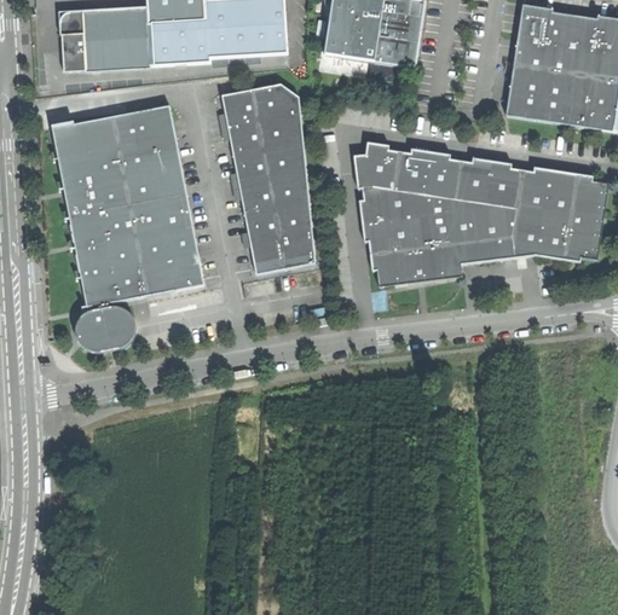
[(152,21),(155,63),(212,61),(211,56),(288,51),(284,0),(206,0),(207,17),(152,21)]
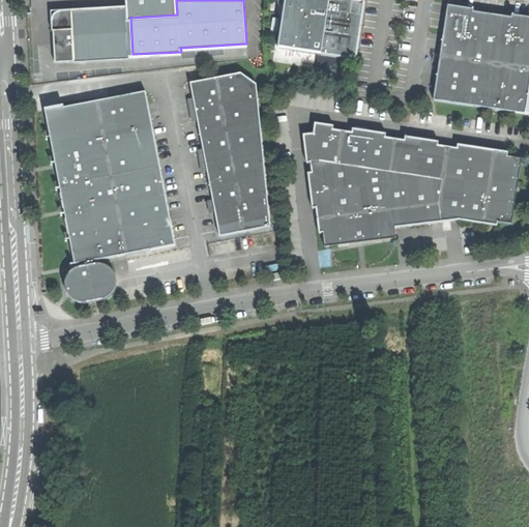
[(284,0),(276,45),(355,57),(360,25),(364,0),(284,0)]
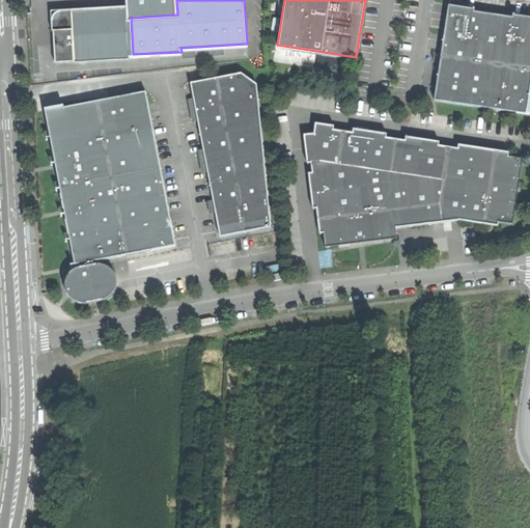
[(433,99),(528,112),(529,96),(529,91),(528,91),(529,80),(529,15),(511,11),(511,15),(473,9),(473,5),(448,2),(433,99)]
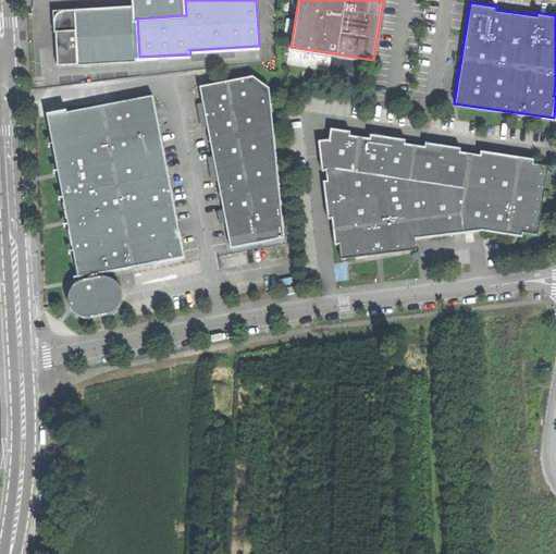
[(137,61),(134,4),(73,8),(73,9),(63,10),(63,11),(58,12),(54,15),(56,37),(58,63),(77,62),(77,63),(137,61)]
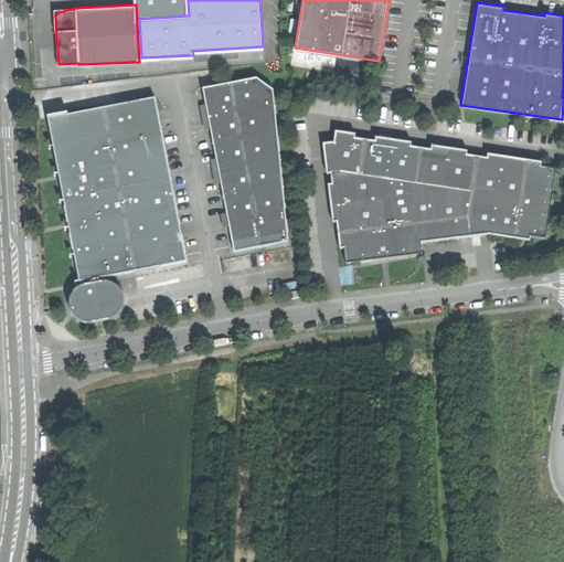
[(258,76),(204,86),(236,250),(289,239),(275,87),(258,76)]
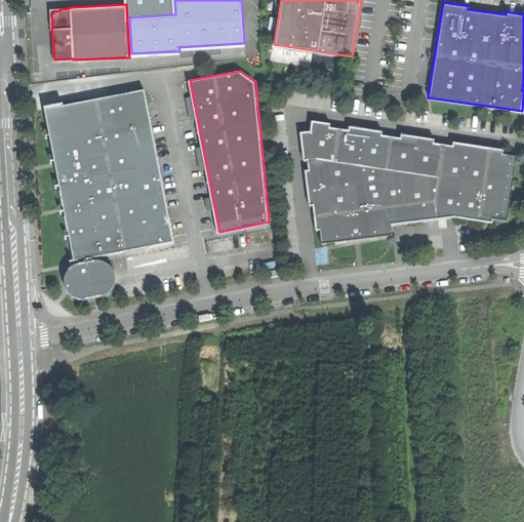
[(145,88),(46,109),(63,190),(76,259),(80,258),(94,255),(174,240),(145,88)]
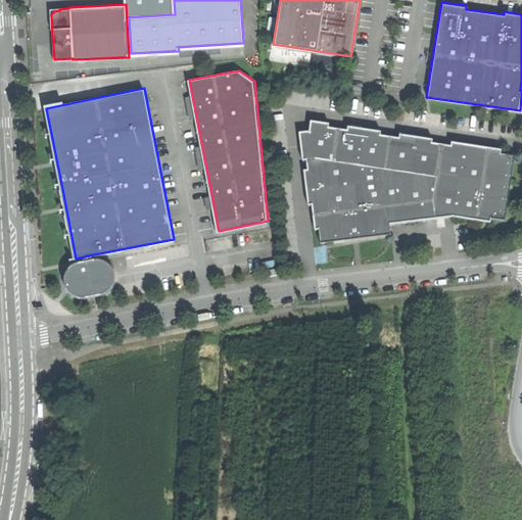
[(513,157),(514,152),(500,149),(500,146),(451,139),(449,143),(431,140),(431,137),(398,132),(398,136),(380,133),(380,129),(346,124),(346,128),(328,126),(328,122),(310,119),(309,129),(297,130),(301,158),(305,157),(306,168),(302,169),(306,202),(311,202),(314,228),(317,228),(319,241),(324,241),(324,238),(384,231),(384,233),(390,232),(388,222),(415,219),(449,215),(489,220),(490,217),(504,219),(505,214),(502,213),(507,183),(511,157),(513,157)]
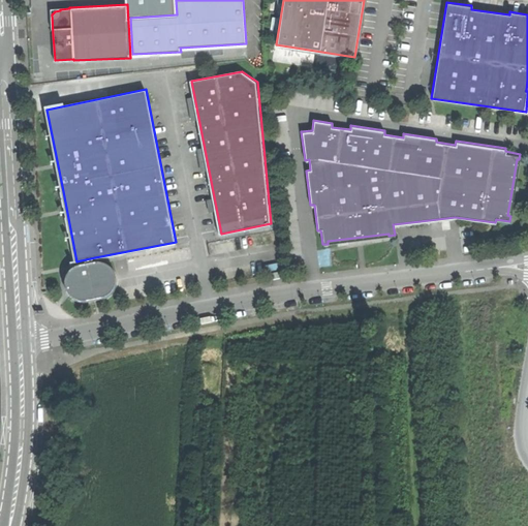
[(103,261),(96,261),(82,264),(78,265),(71,269),(68,275),(66,282),(68,289),(71,295),(78,299),(84,300),(110,295),(114,291),(116,285),(117,278),(116,273),(112,267),(103,261)]
